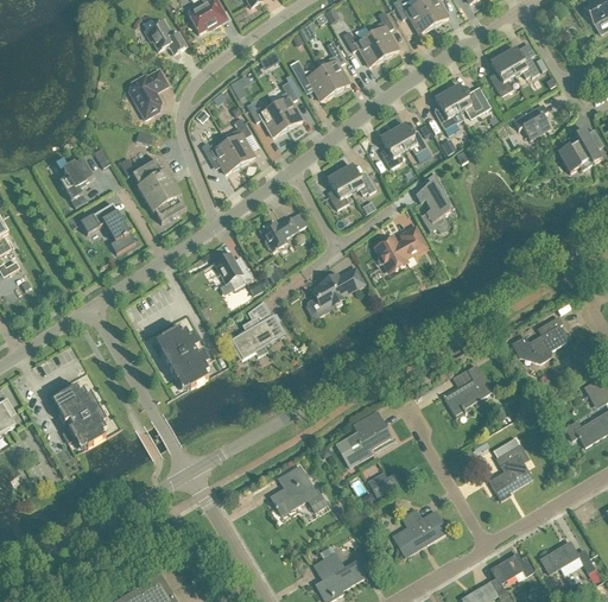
[(211,26),(213,27),(222,23),(219,16),(225,12),(217,0),(207,0),(203,2),(204,5),(196,8),(195,6),(192,6),(189,8),(188,11),(190,13),(188,14),(198,33),(211,26)]
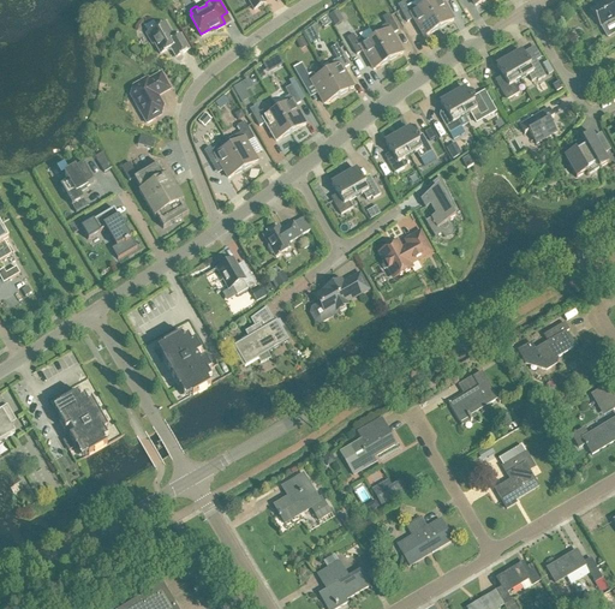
[(439,25),(425,1),(417,6),(412,3),(407,5),(405,0),(400,0),(398,1),(407,18),(413,15),(424,34),(430,29),(431,30),(439,25)]
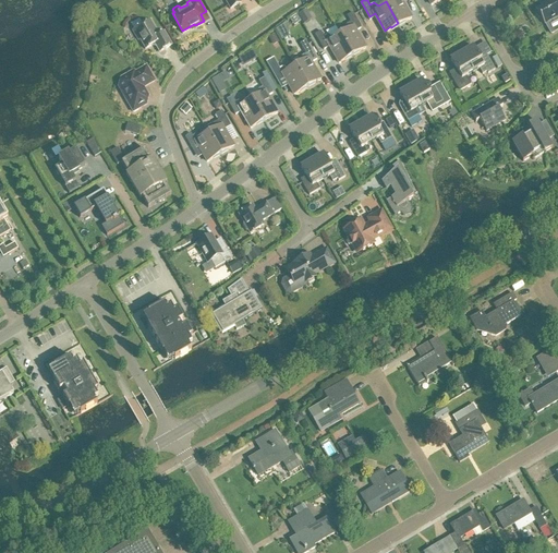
[(388,0),(386,1),(398,23),(405,19),(404,19),(411,14),(402,0),(388,0)]
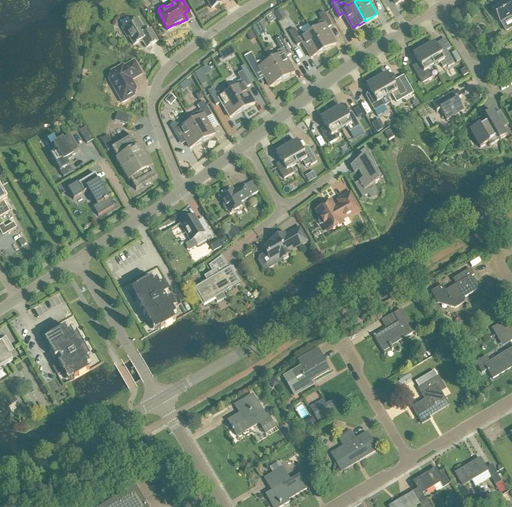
[(500,0),(491,5),(492,7),(492,10),(494,13),(496,14),(499,19),(504,16),(506,17),(510,15),(511,13),(511,11),(511,0),(500,0)]
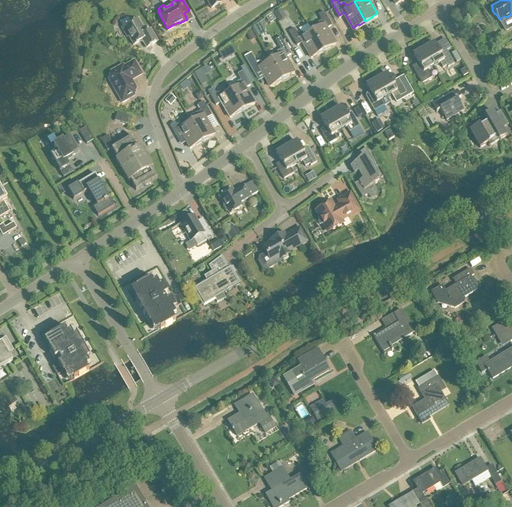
[(278,19),(286,15),(281,6),(273,10),(278,19)]
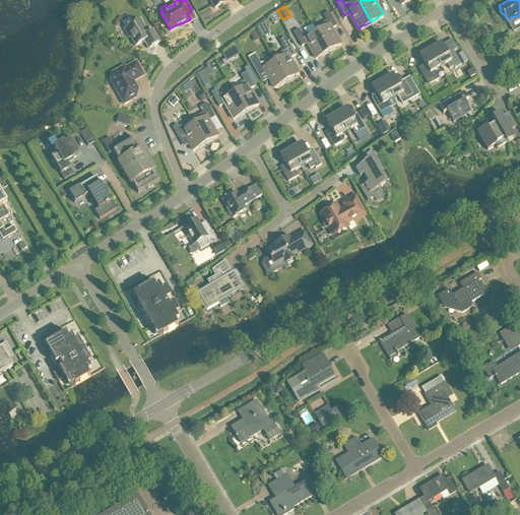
[(328,9),(325,11),(323,12),(326,17),(323,19),(323,24),(317,28),(328,49),(335,46),(334,45),(340,42),(331,26),(336,22),(328,9)]
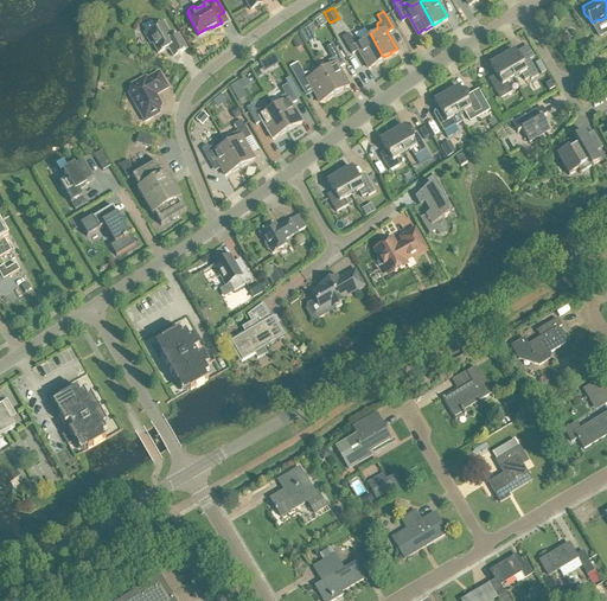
[(173,53),(186,45),(178,31),(171,36),(167,30),(170,29),(164,18),(144,30),(151,40),(152,39),(158,50),(166,45),(170,46),(173,53)]
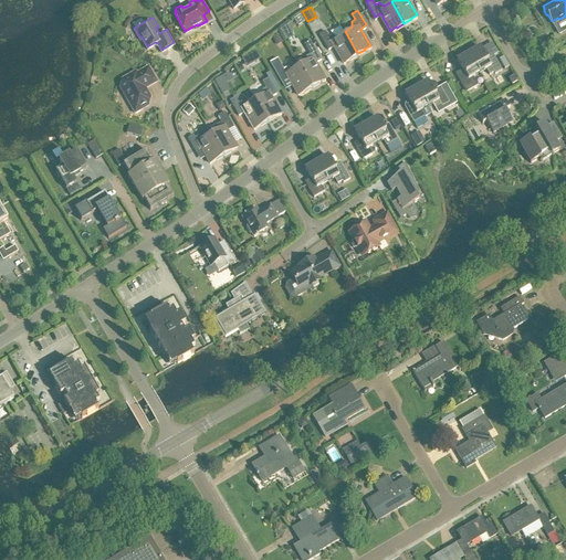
[(285,33),(294,31),(290,21),(282,24),(285,33)]
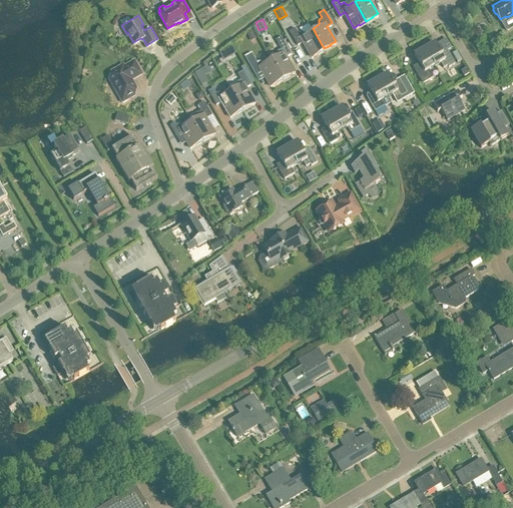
[(324,48),(313,28),(306,32),(302,29),(298,31),(295,26),(290,29),(298,43),(303,40),(312,55),(317,52),(318,52),(324,48)]
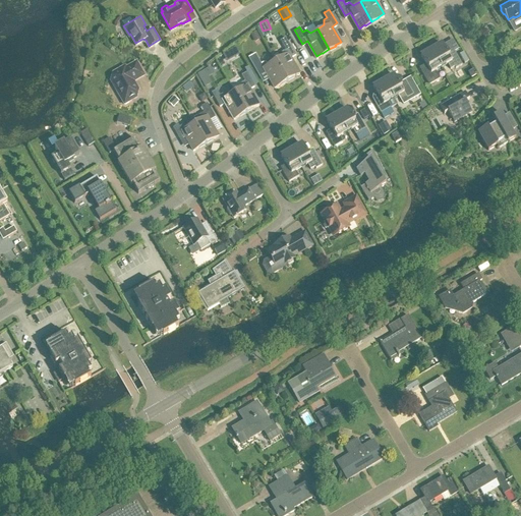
[(254,39),(261,36),(256,29),(250,32),(254,39)]
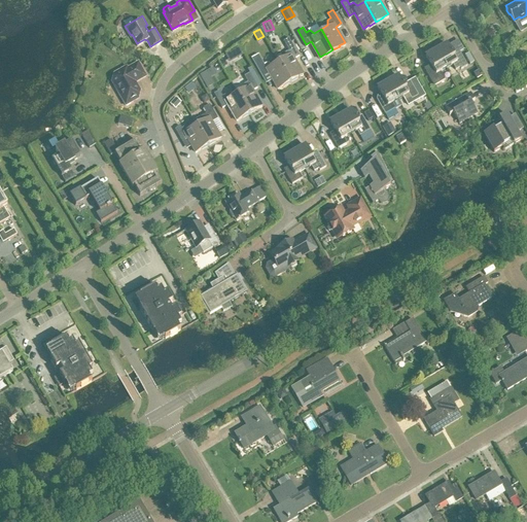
[(285,55),(279,59),(290,79),(297,75),(296,75),(303,72),(293,56),(299,53),(288,35),(283,38),(288,47),(285,49),(285,55)]
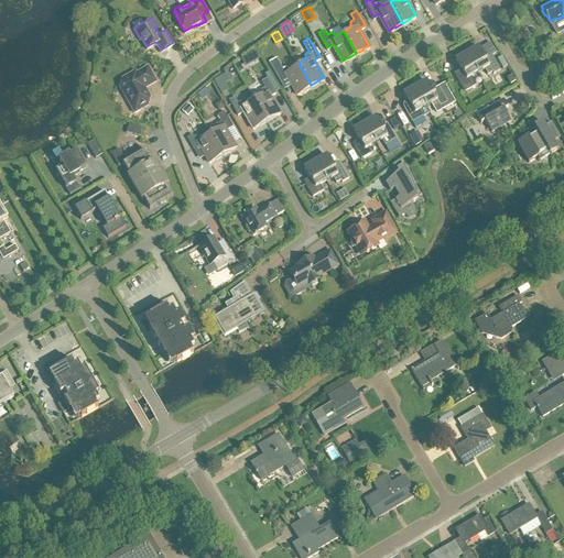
[(485,56),(478,44),(466,51),(477,69),(484,66),(487,72),(492,69),(492,70),(500,67),(491,53),(485,56)]
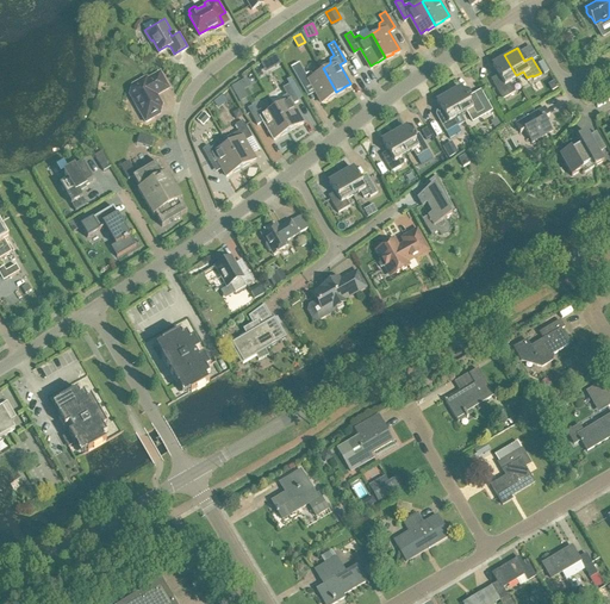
[(277,51),(269,55),(274,63),(281,60),(277,51)]
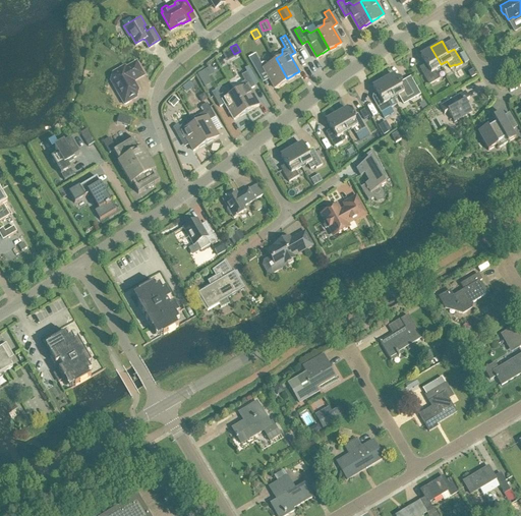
[(441,64),(430,47),(420,53),(427,64),(420,68),(429,81),(440,75),(436,68),(441,64)]
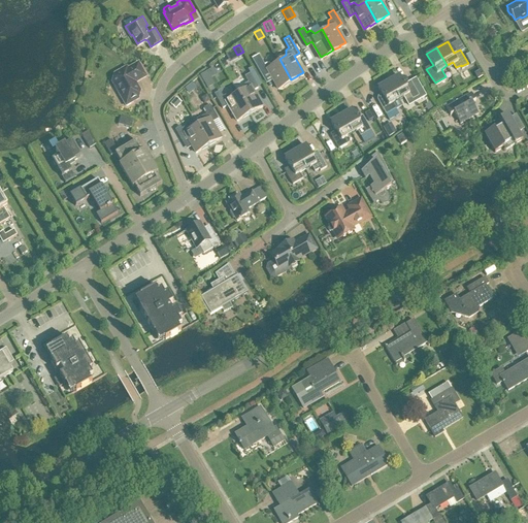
[(469,50),(465,53),(470,61),(474,59),(469,50)]
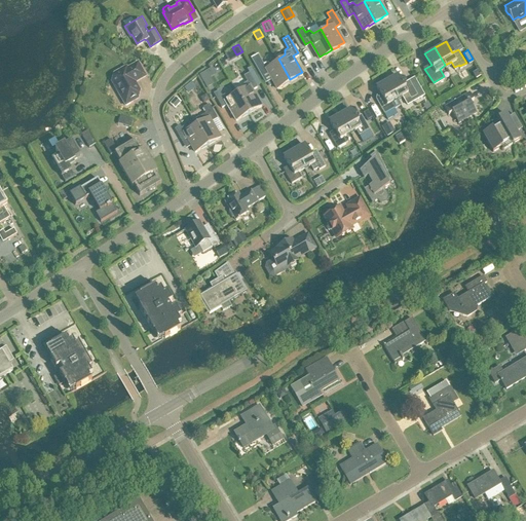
[(290,79),(278,59),(271,63),(267,60),(263,62),(258,51),(251,56),(261,74),(268,71),(277,86),(283,83),(284,83),(290,79)]
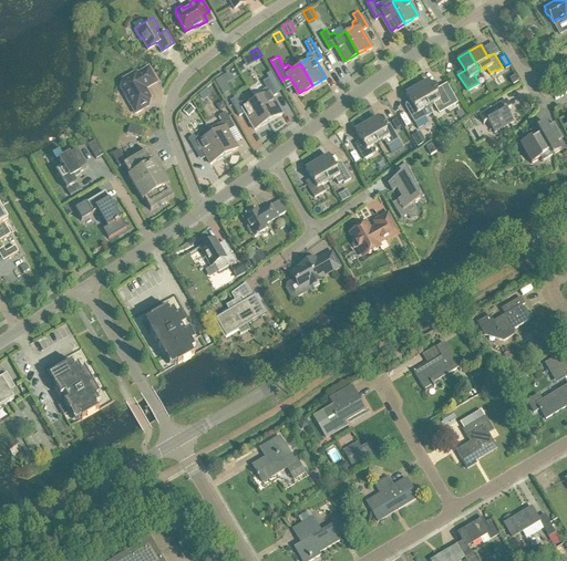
[(233,79),(240,74),(234,64),(226,69),(233,79)]
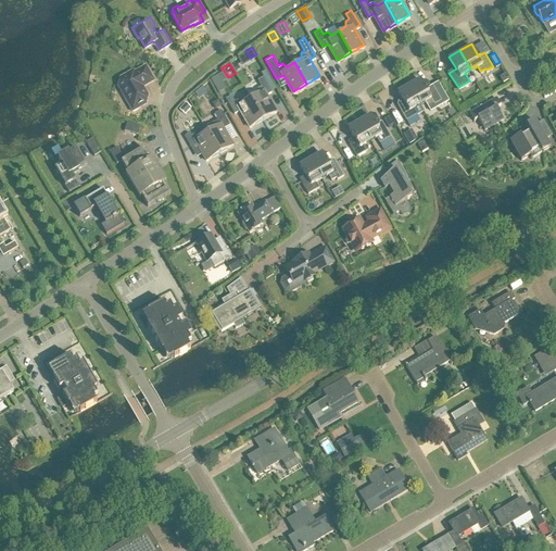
[(146,100),(148,94),(141,84),(153,77),(146,64),(134,71),(133,69),(119,76),(118,83),(123,89),(122,91),(126,98),(127,98),(129,102),(129,103),(131,108),(134,109),(138,105),(138,104),(146,100)]
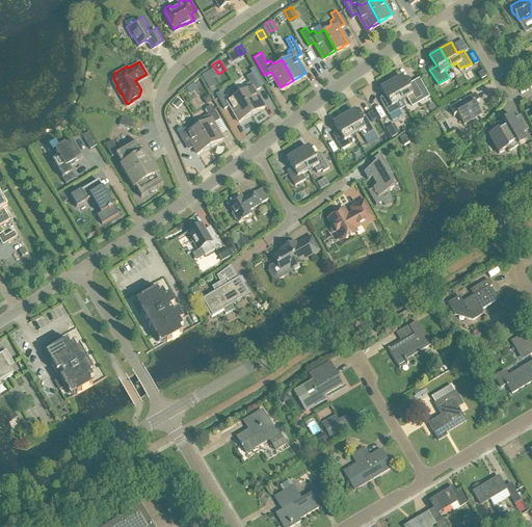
[(246,87),(239,91),(251,112),(259,108),(258,108),(264,104),(255,88),(260,85),(251,71),(246,74),(250,81),(246,83),(246,87)]
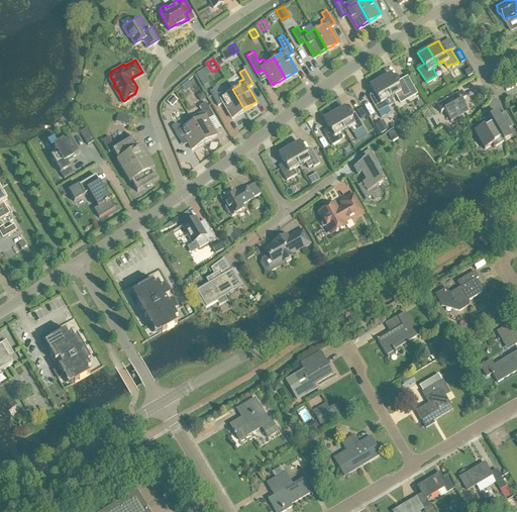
[(396,80),(391,72),(380,78),(391,95),(395,92),(401,89),(404,94),(410,91),(412,94),(418,91),(412,82),(407,85),(403,79),(397,83),(396,80)]
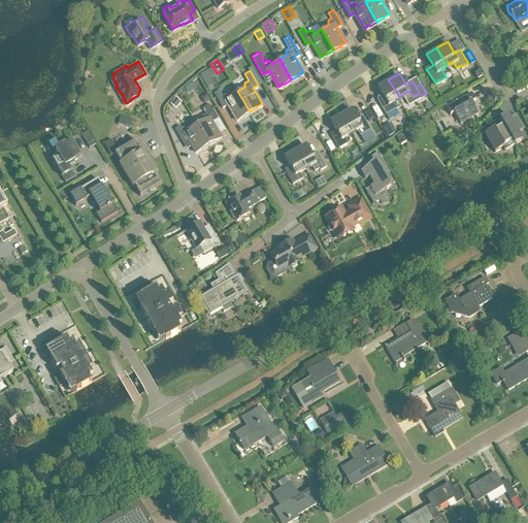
[(189,91),(196,85),(192,79),(185,86),(189,91)]
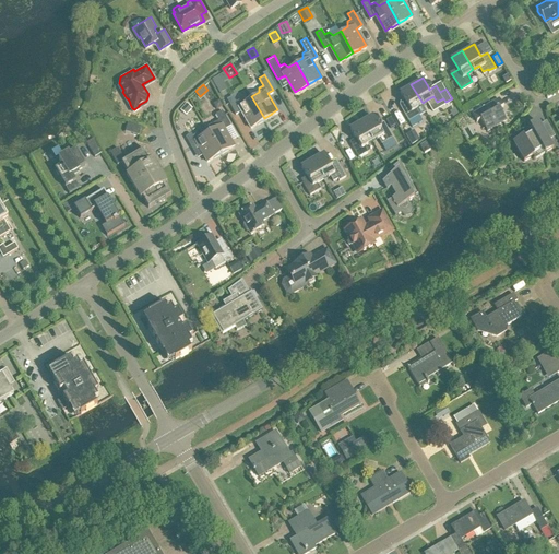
[(411,84),(400,90),(405,98),(402,101),(401,102),(403,105),(401,106),(408,118),(412,125),(423,118),(419,113),(416,106),(423,103),(411,84)]
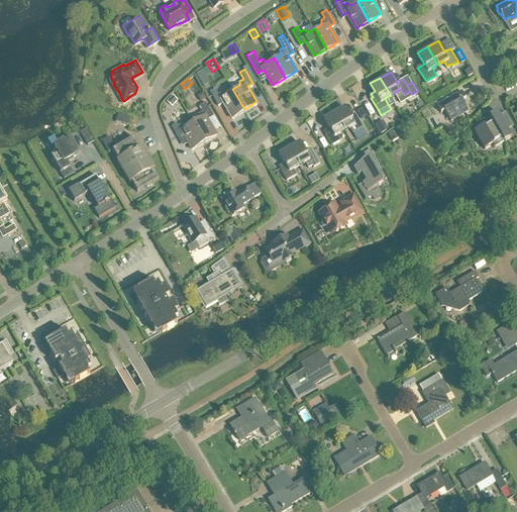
[(244,109),(232,89),(226,93),(222,90),(218,92),(215,86),(210,89),(218,103),(223,100),(232,116),(237,112),(238,113),(244,109)]
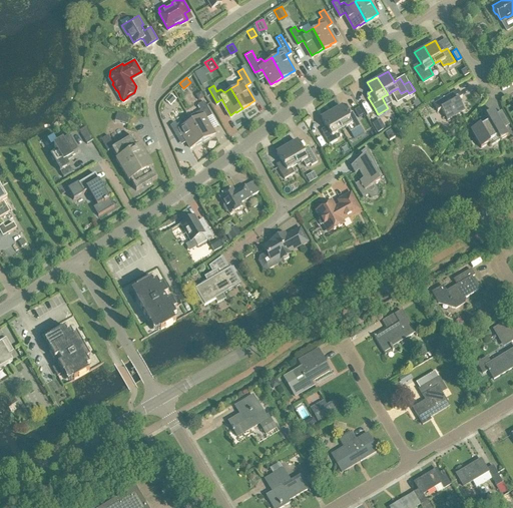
[(458,97),(462,95),(458,87),(433,102),(437,109),(441,107),(447,117),(464,107),(458,97)]
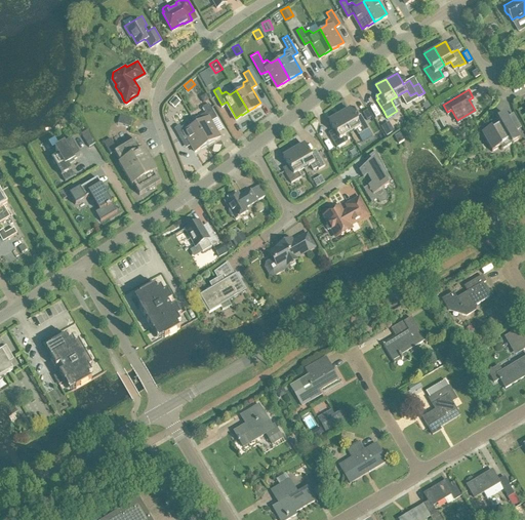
[(203,101),(209,96),(206,91),(200,94),(203,101)]
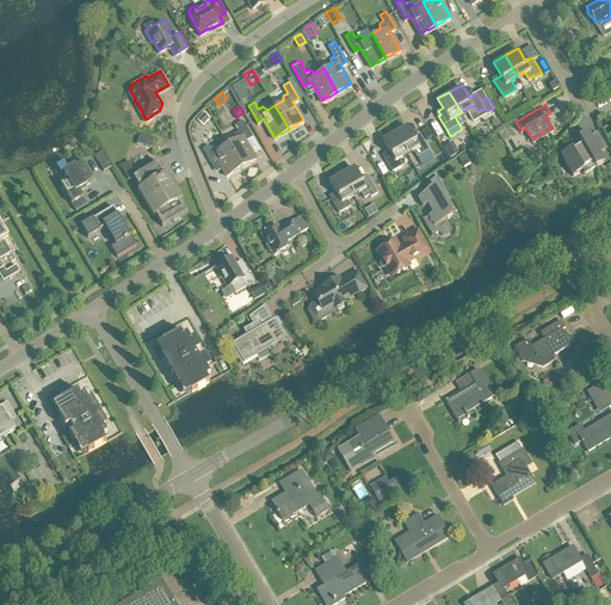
[(203,123),(209,115),(203,110),(197,117),(203,123)]
